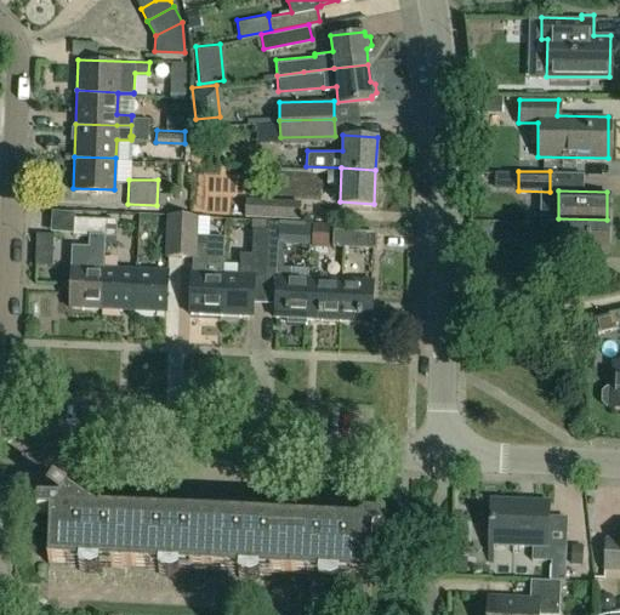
[(297,199),(245,197),(245,212),(297,215),(297,199)]
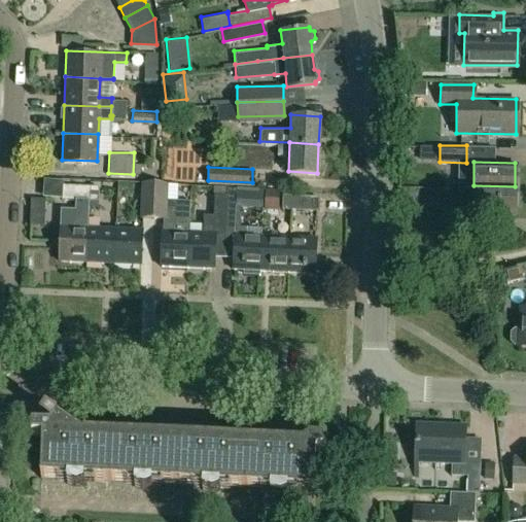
[(141,180),(139,215),(152,215),(153,181),(141,180)]
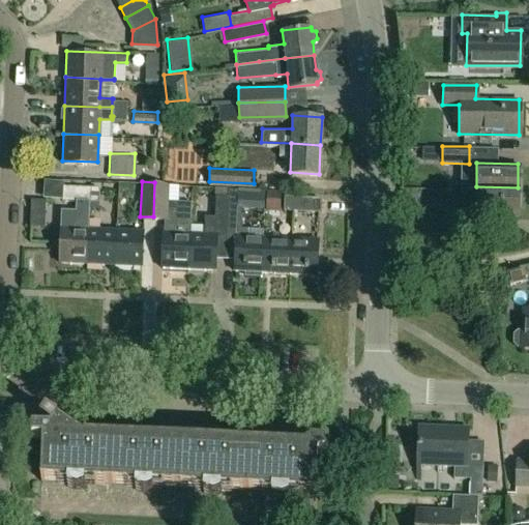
[(167,199),(168,182),(154,182),(153,216),(164,217),(167,217),(167,199)]
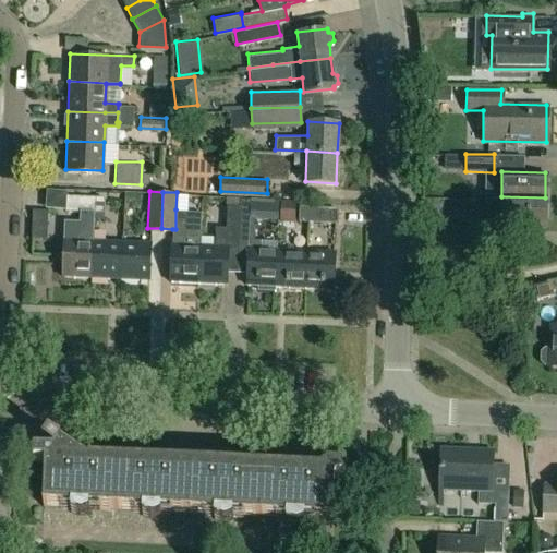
[(65,193),(65,207),(79,208),(94,208),(95,195),(65,193)]
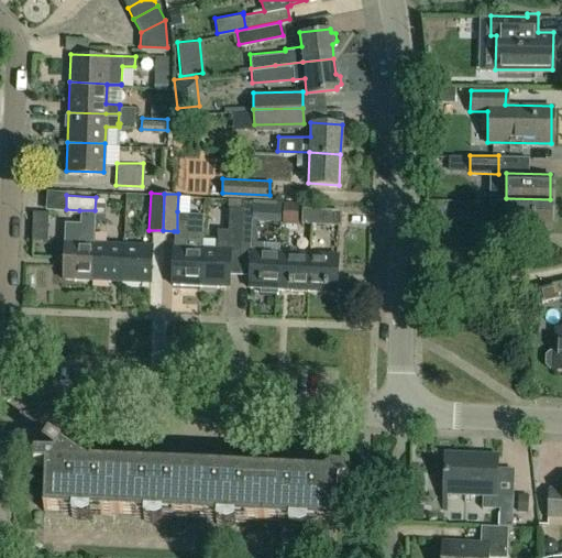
[(105,197),(96,197),(95,210),(103,211),(105,197)]
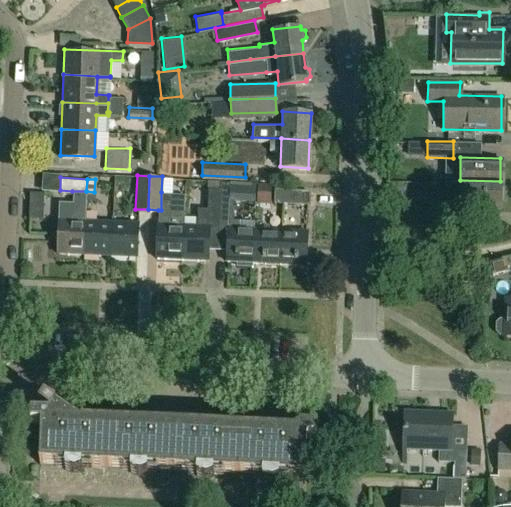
[(500,181),(460,180),(459,205),(500,206),(500,181)]
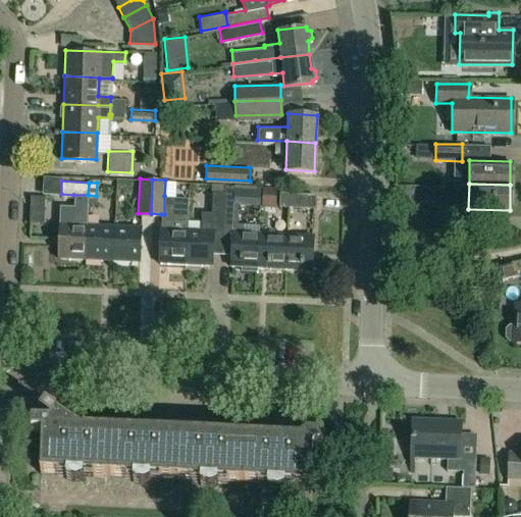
[(224,191),(223,221),(237,222),(238,200),(233,200),(233,185),(224,185),(224,191)]
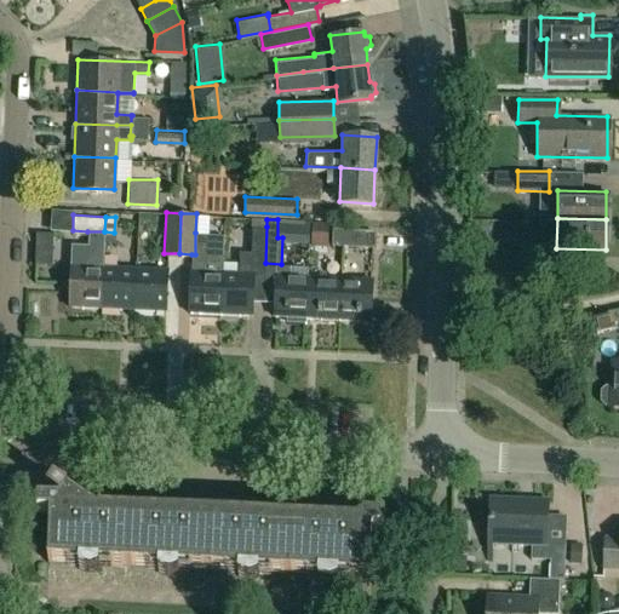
[(292,221),(278,219),(278,237),(282,237),(291,239),(292,221)]
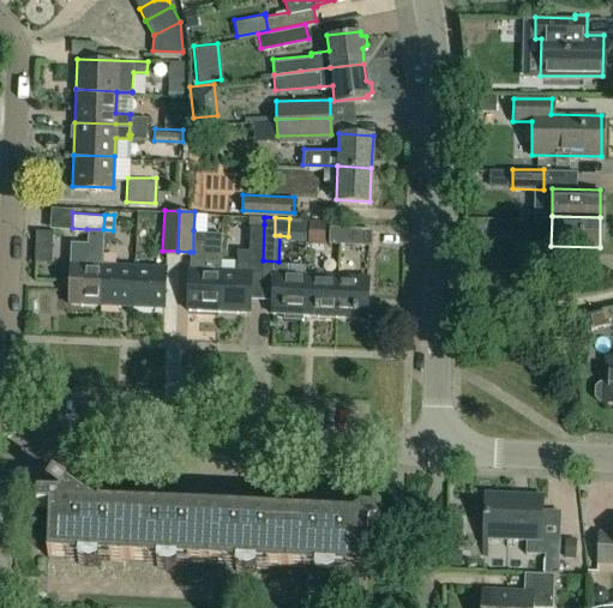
[(248,247),(236,247),(236,268),(251,269),(262,269),(263,260),(264,224),(250,223),(248,247)]
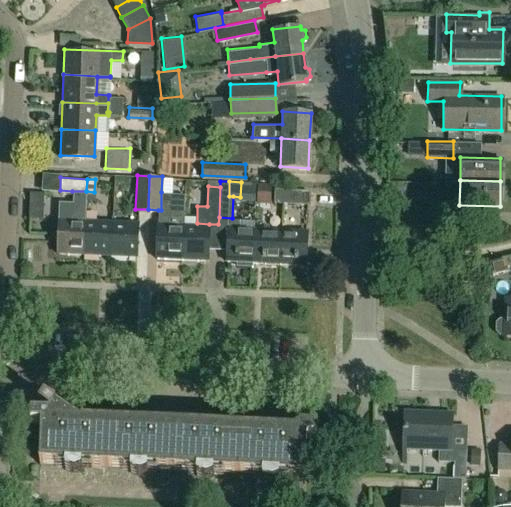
[(275,187),(274,200),(282,201),(283,188),(275,187)]
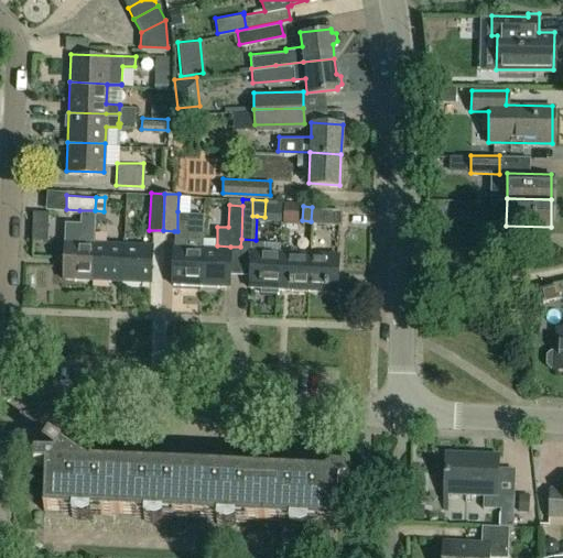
[(339,208),(312,207),(311,221),(339,222),(339,208)]
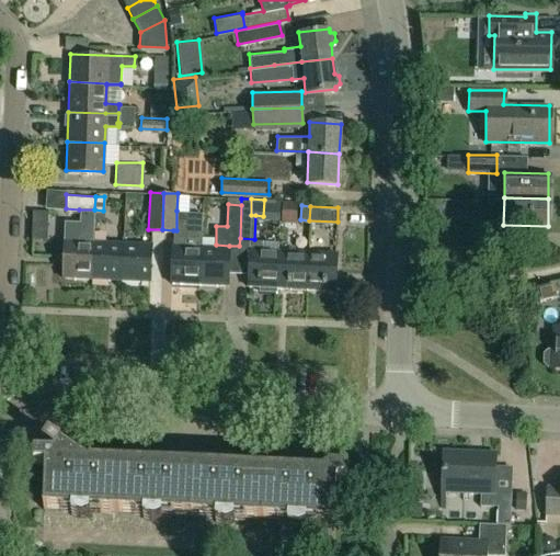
[(63,274),(91,276),(93,239),(94,210),(79,210),(79,220),(66,220),(63,274)]
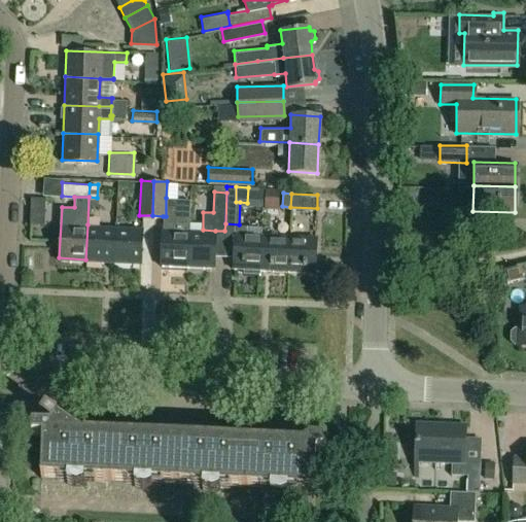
[(189,199),(166,198),(166,216),(163,216),(161,264),(186,265),(188,230),(189,199)]
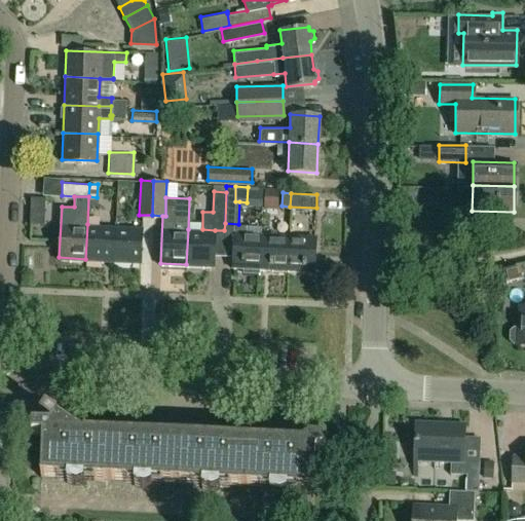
[(87,224),(85,259),(113,260),(115,226),(87,224)]
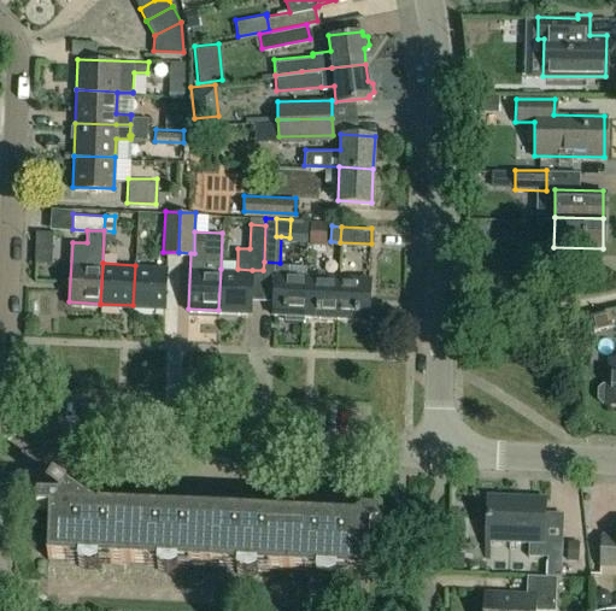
[(165,266),(135,265),(133,305),(164,306),(165,266)]
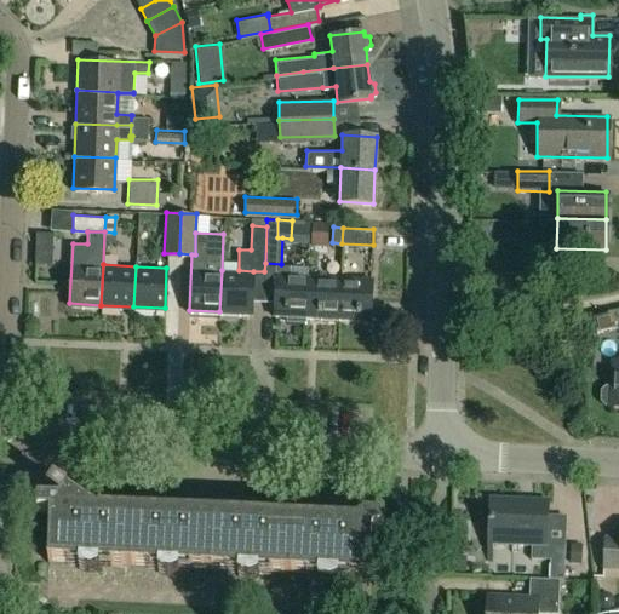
[(239,270),(222,270),(219,311),(251,313),(252,305),(253,271),(239,270)]
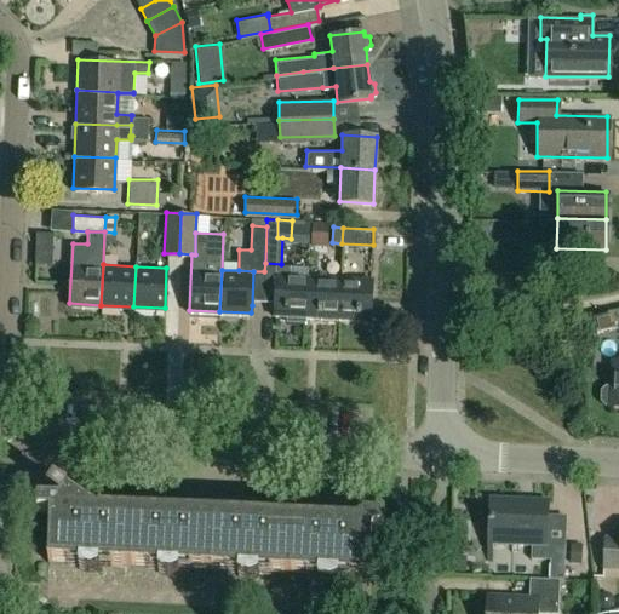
[(276,273),(274,314),(286,315),(286,320),(304,321),(305,305),(307,274),(276,273)]
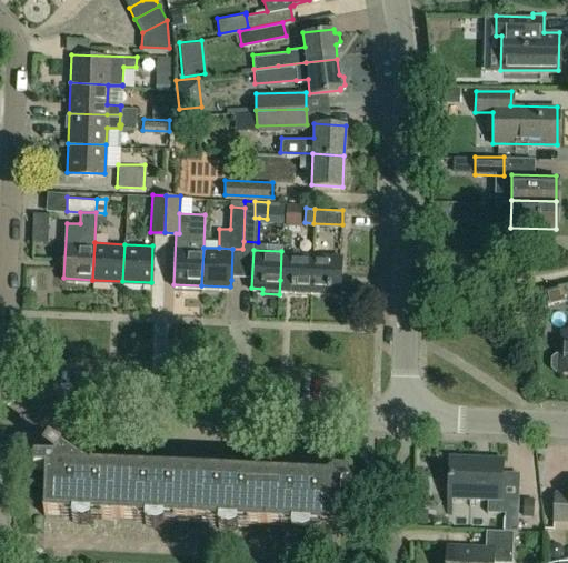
[(312,253),(281,251),(280,280),(279,294),(280,294),(280,289),(310,291),(310,280),(312,253)]
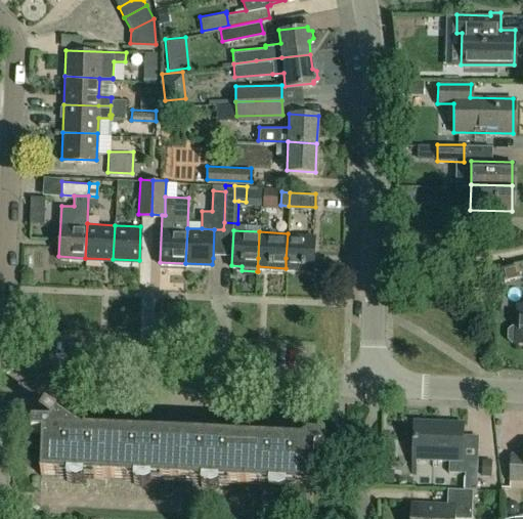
[(313,234),(288,233),(286,258),(286,268),(312,269),(313,234)]
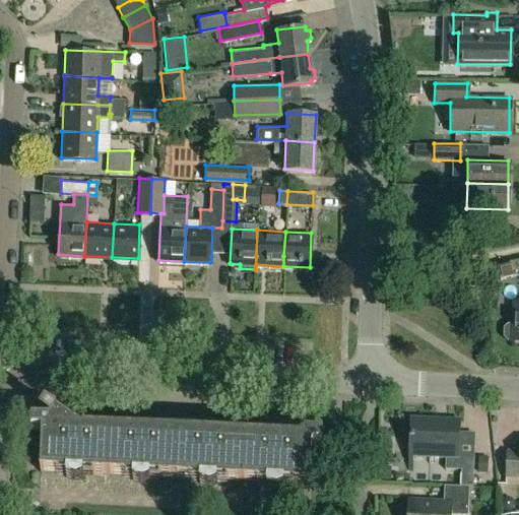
[(63,407),(47,397),(36,397),(33,401),(31,416),(30,416),(29,428),(42,428),(40,468),(309,481),(311,442),(321,442),(322,431),(304,430),(304,440),(87,430),(60,411),(63,407)]
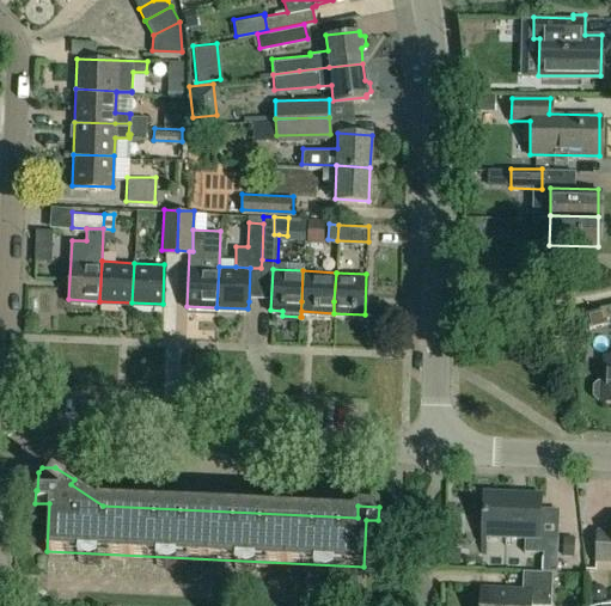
[(556,537),(537,536),(539,493),(483,490),(482,534),(524,536),(523,550),(542,550),(541,569),(550,570),(555,570),(556,537)]
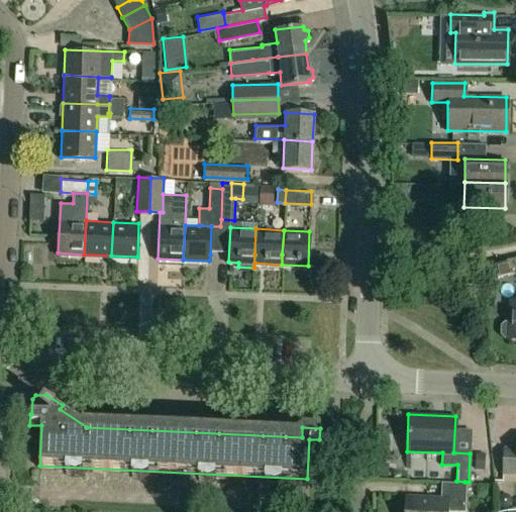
[(515,446),(503,446),(502,472),(515,472),(515,446)]
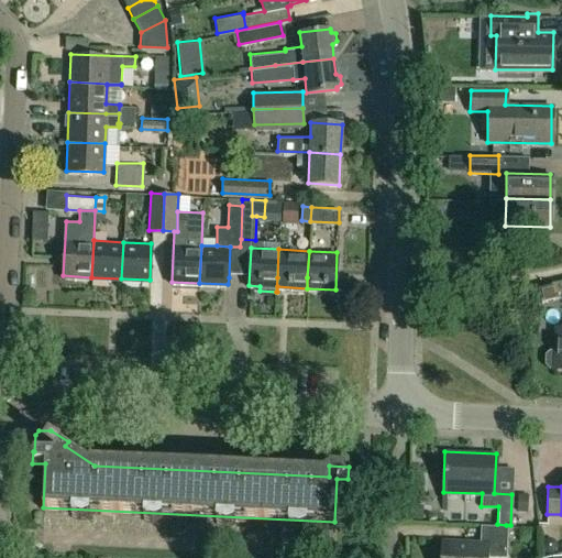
[(440,538),(439,557),(487,557),(487,556),(505,556),(506,525),(497,524),(480,524),(478,539),(440,538)]
